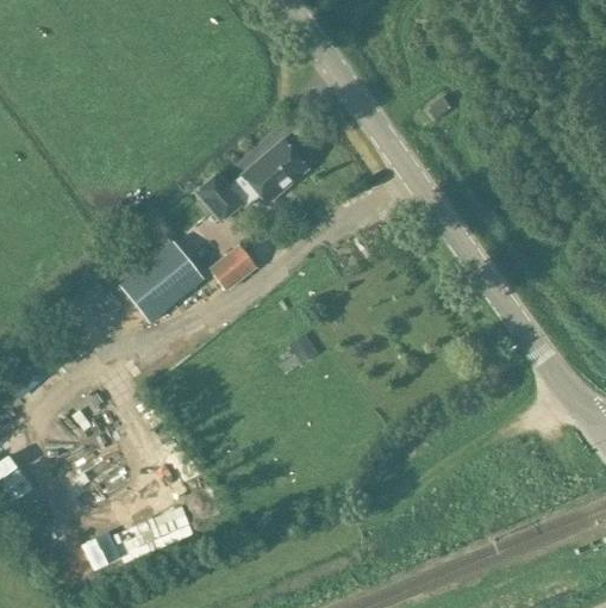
[(439,118),(455,106),(447,95),(431,107),(439,118)]
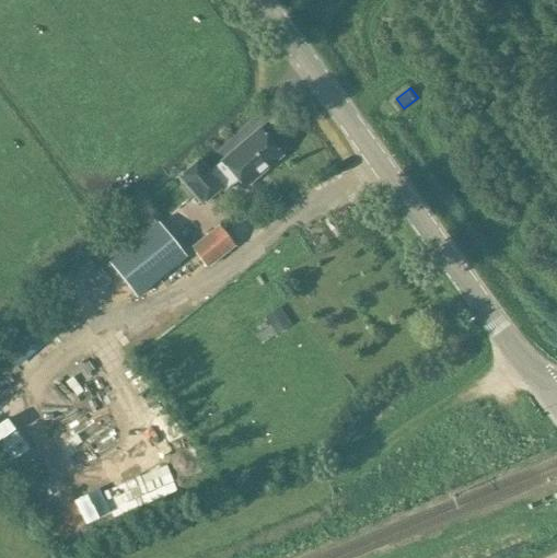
[(205,205),(227,185),(228,187),(241,177),(247,185),(283,154),(260,127),(212,169),(201,157),(181,176),(205,205)]
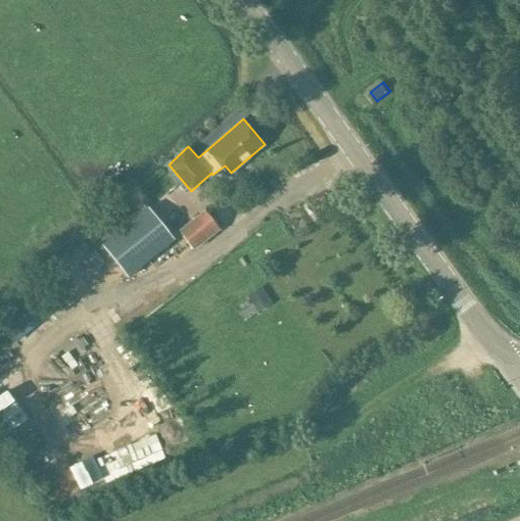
[(148,205),(115,232),(103,241),(130,274),(142,264),(175,238),(148,205)]
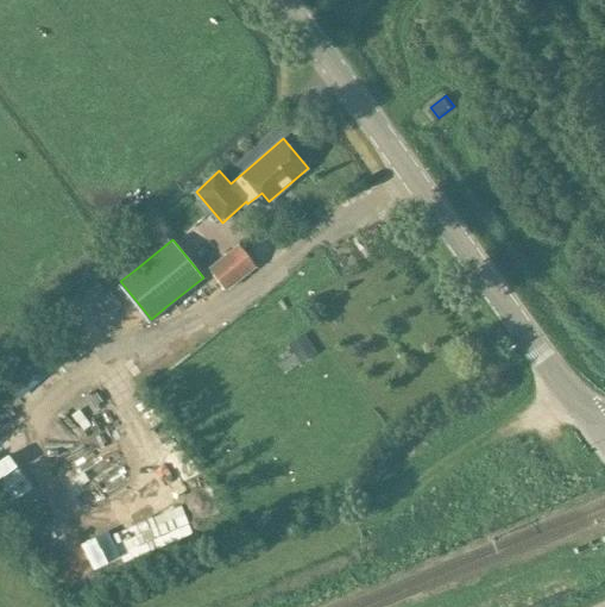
[(256,266),(239,245),(209,268),(226,289),(256,266)]
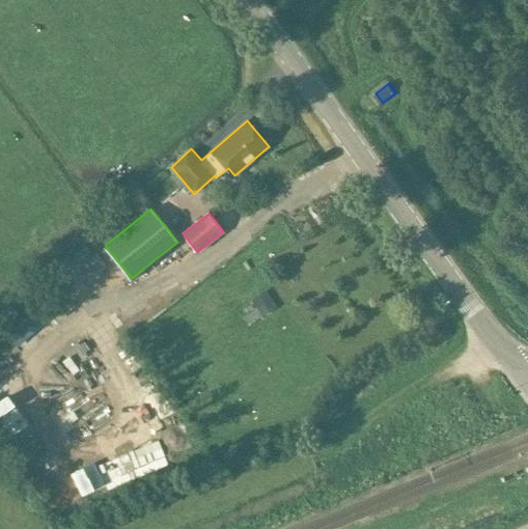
[(270,296),(258,303),(267,315),(278,307),(270,296)]
